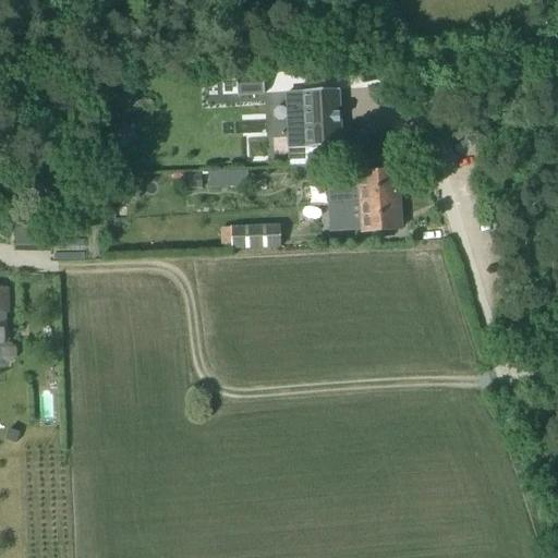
[(263,75),(261,75),(235,76),(237,97),(264,96),(263,75)]
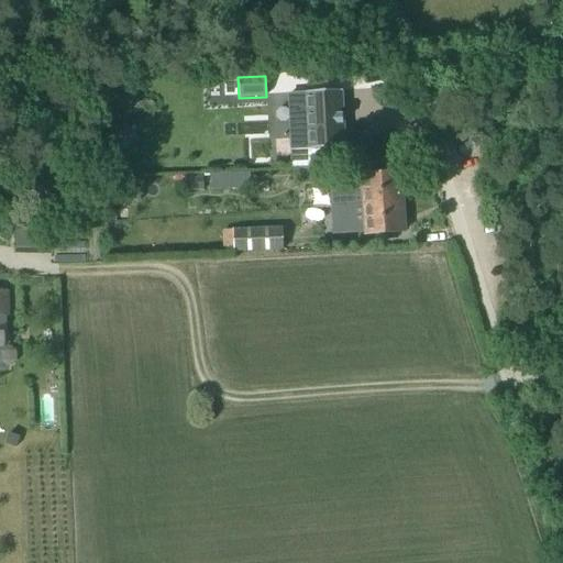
[(296,152),(291,153),(293,168),(341,166),(340,150),(344,150),(341,92),(306,95),(306,97),(294,97),(296,128),(308,128),(309,152),(296,152)]
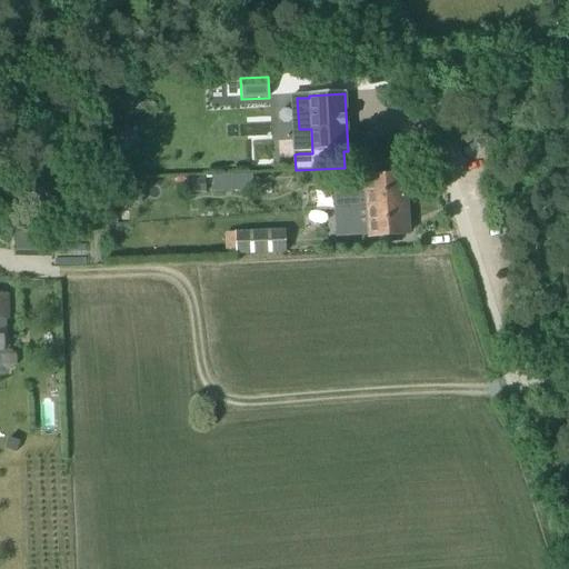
[(350,210),(407,206),(405,177),(365,179),(366,183),(349,185),(350,210)]
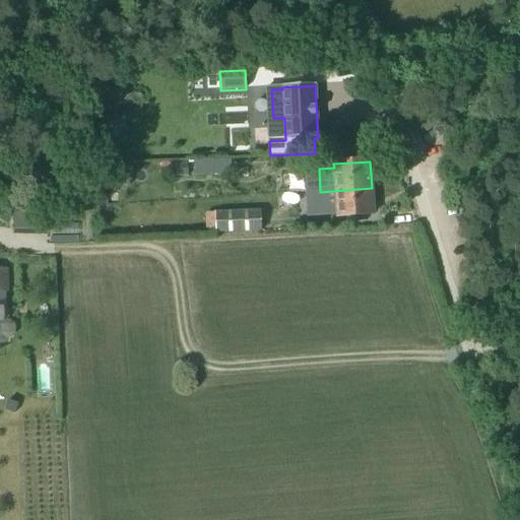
[(218,163),(194,163),(194,178),(218,177),(218,163)]
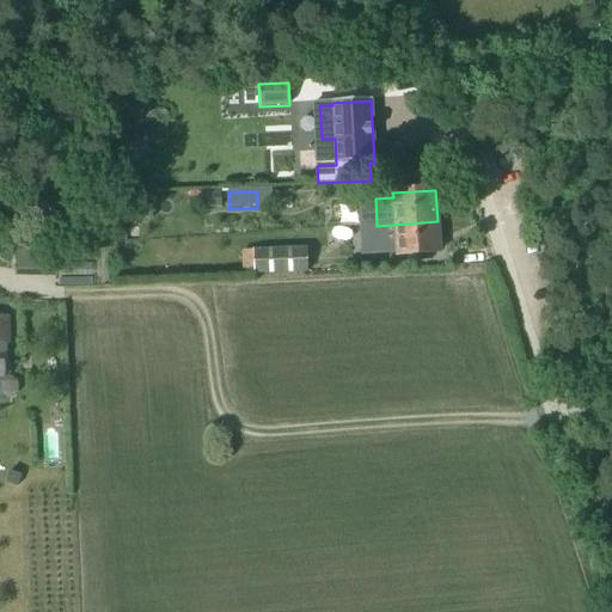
[(438,221),(368,226),(369,254),(396,252),(397,256),(440,254),(438,221)]
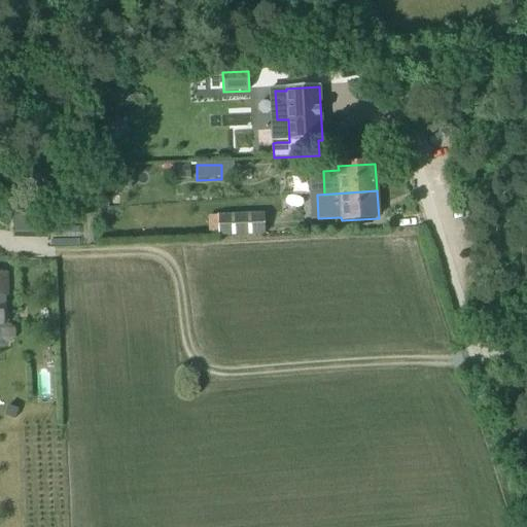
[(219,237),(265,235),(264,214),(217,217),(219,237)]
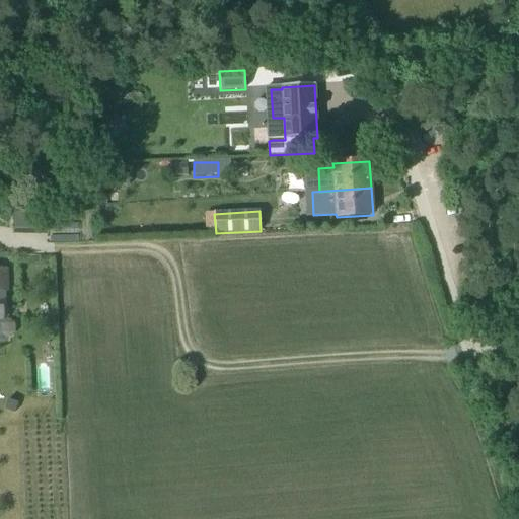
[(14,212),(14,230),(48,231),(48,213),(14,212)]
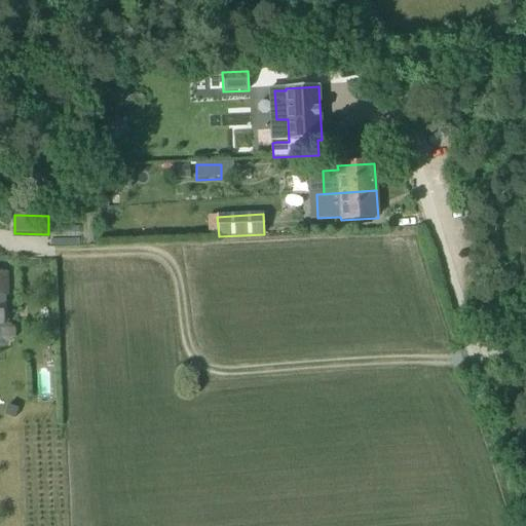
[(14,406),(4,410),(9,419),(19,415),(14,406)]
